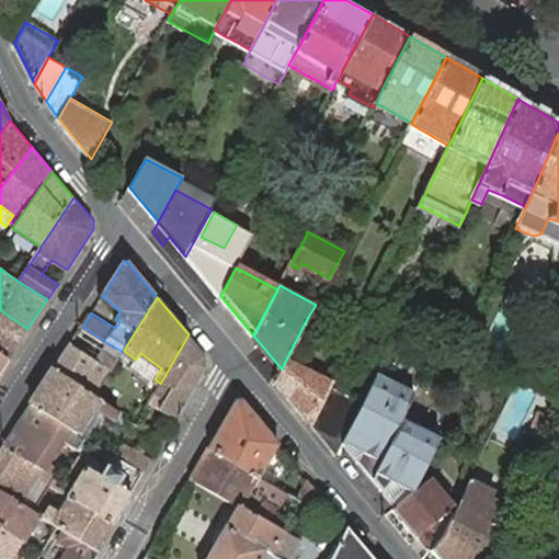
[(0,310),(0,353),(9,358),(27,329),(0,310)]
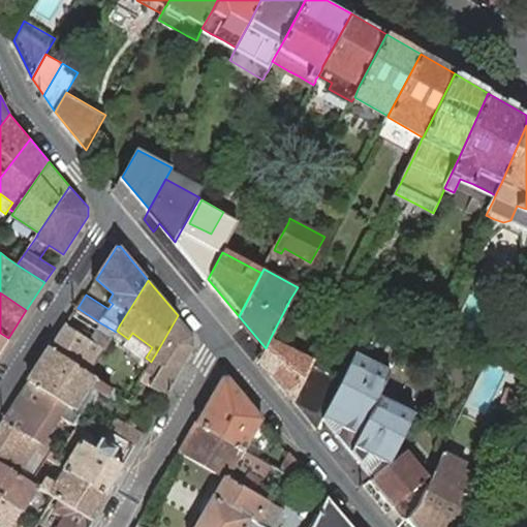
[(193,335),(178,315),(157,351),(151,362),(148,368),(157,374),(151,385),(166,394),(194,344),(193,335)]
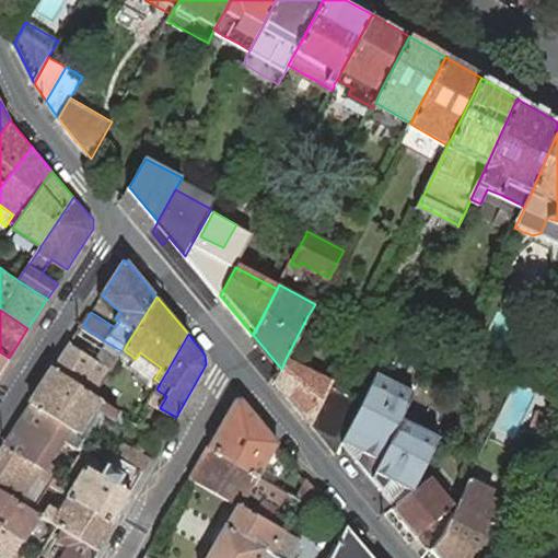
[(96,359),(70,343),(54,369),(94,394),(123,351),(107,343),(96,359)]
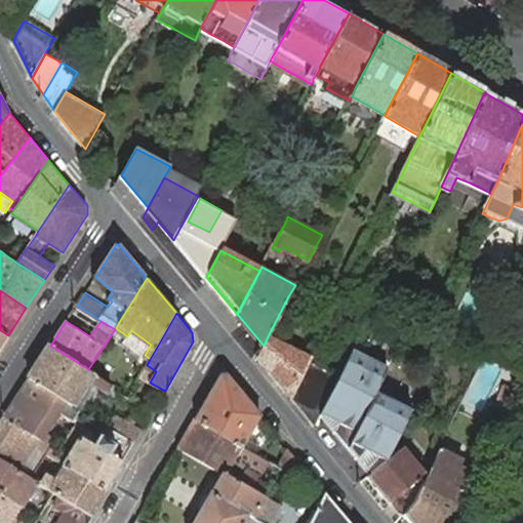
[(0,348),(8,335),(0,330),(0,348)]
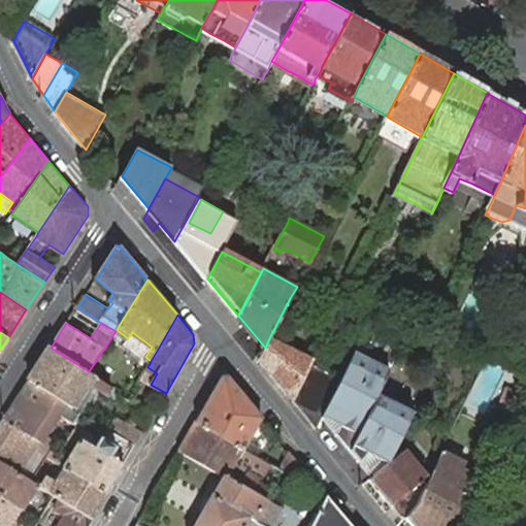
[(128,338),(126,343),(145,357),(152,347),(132,332),(128,338)]
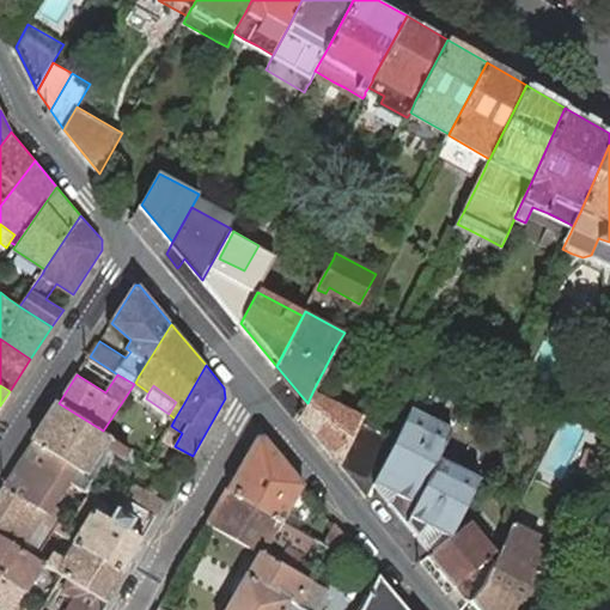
[(364,416),(313,390),(307,403),(302,415),(341,463),(342,461),(361,421),(364,416)]
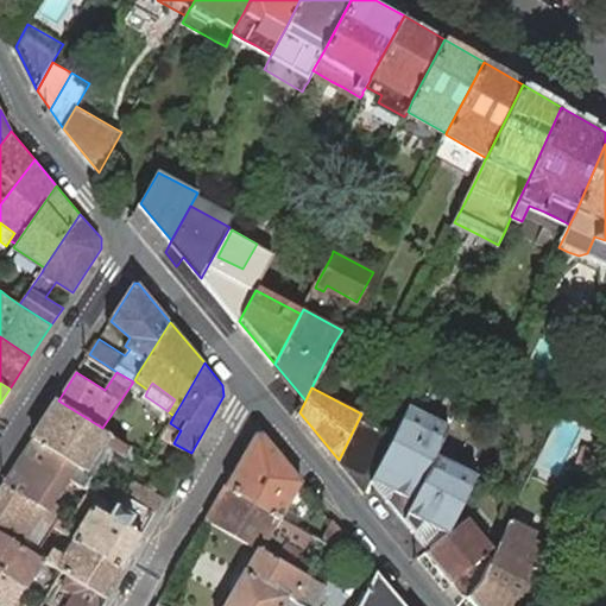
[(102,428),(58,401),(35,437),(84,468),(86,468),(95,474),(99,467),(89,461),(103,440),(124,453),(130,446),(102,428)]
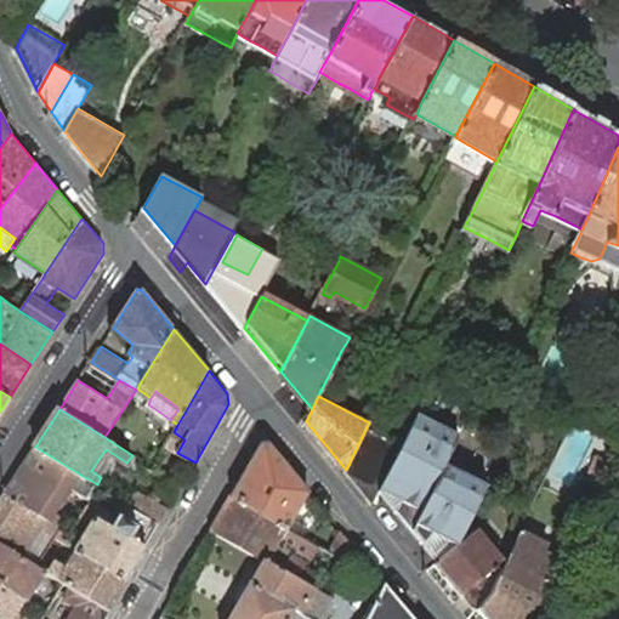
[(418,412),(402,444),(380,489),(385,495),(413,529),(446,464),(461,433),(418,412)]
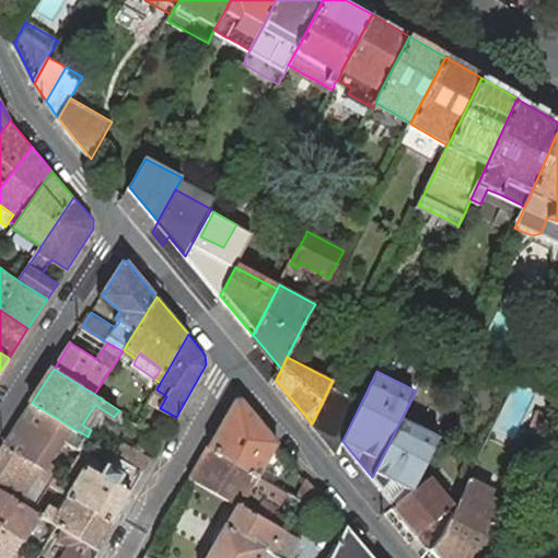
[(323,437),(336,452),(343,441),(362,400),(330,385),(313,421),(312,423),(323,437)]
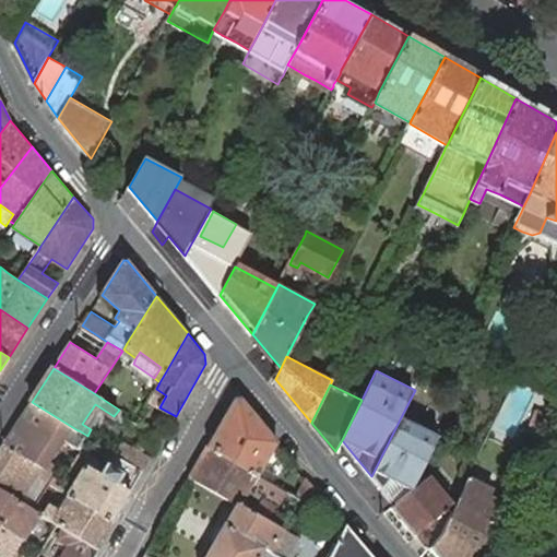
[(236,398),(209,445),(260,475),(280,442),(241,398),(236,398)]
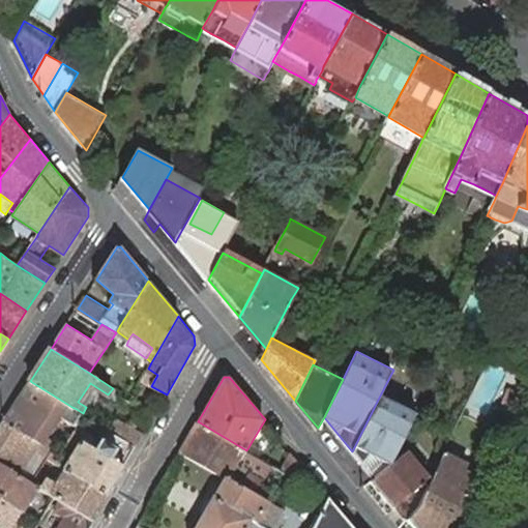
[(74,408),(30,381),(4,420),(49,446),(54,440),(47,436),(64,409),(71,413),(75,408),(74,408)]
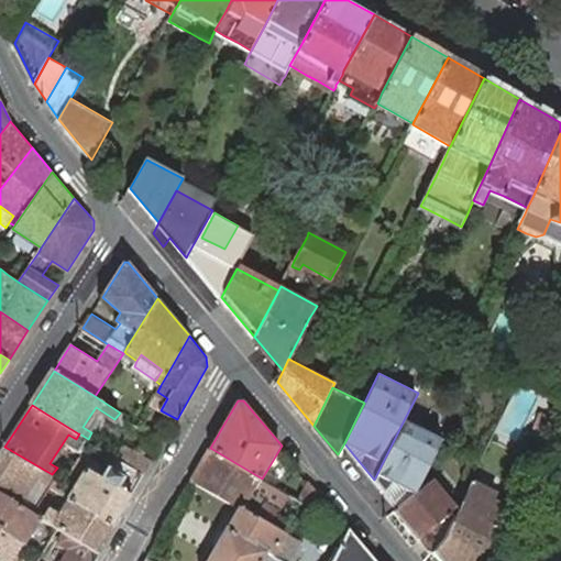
[(540,441),(553,416),(540,410),(529,436),(540,441)]
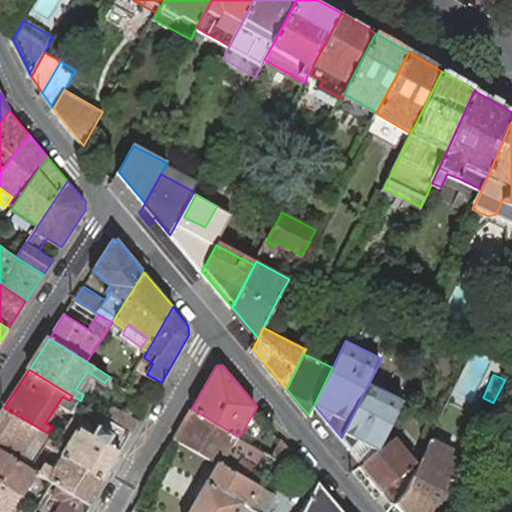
[(368,384),(341,438),(363,463),(378,451),(389,432),(403,405),(404,402),(368,384)]
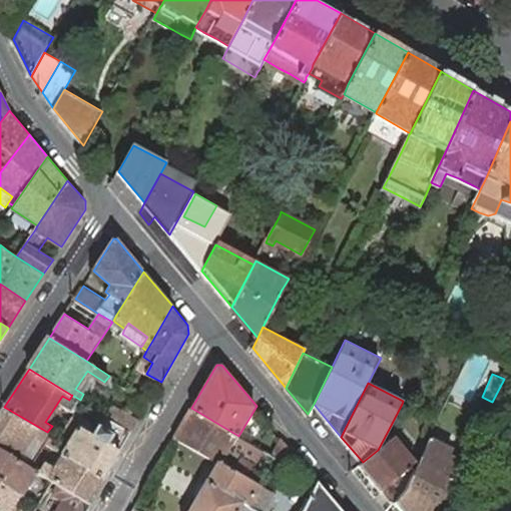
[(52,426),(69,400),(62,396),(45,422),(52,426)]
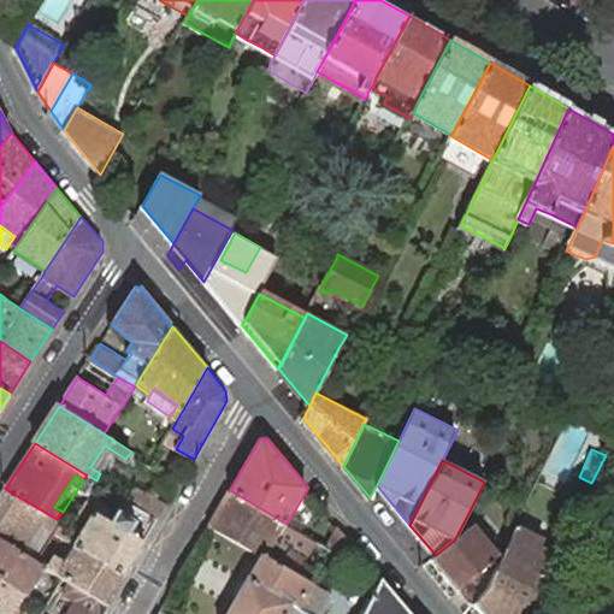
[(159,519),(167,503),(139,485),(130,501),(159,519)]
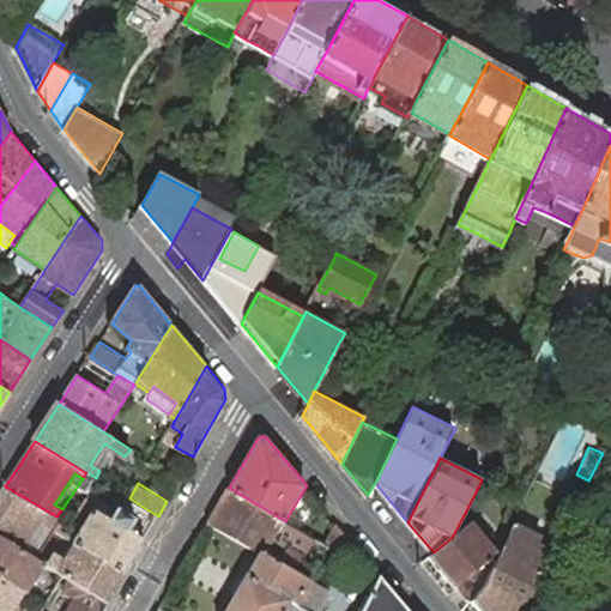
[(56,516),(5,487),(0,492),(0,534),(28,552),(31,546),(25,543),(41,520),(50,527),(56,516)]
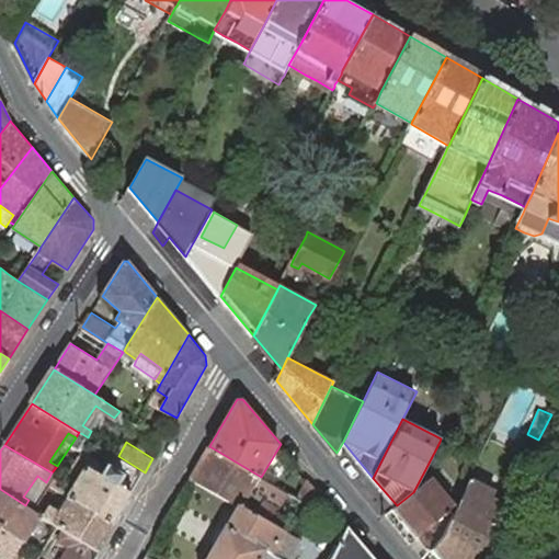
[(298,515),(305,502),(298,499),(261,477),(209,446),(192,478),(239,504),(243,506),(254,489),(298,515)]
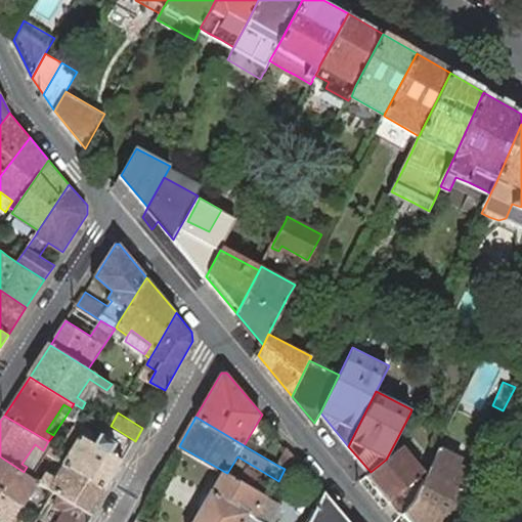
[(123,461),(135,441),(111,426),(110,426),(102,438),(100,437),(95,445),(86,439),(90,434),(75,425),(60,447),(72,454),(66,464),(106,489),(123,461)]
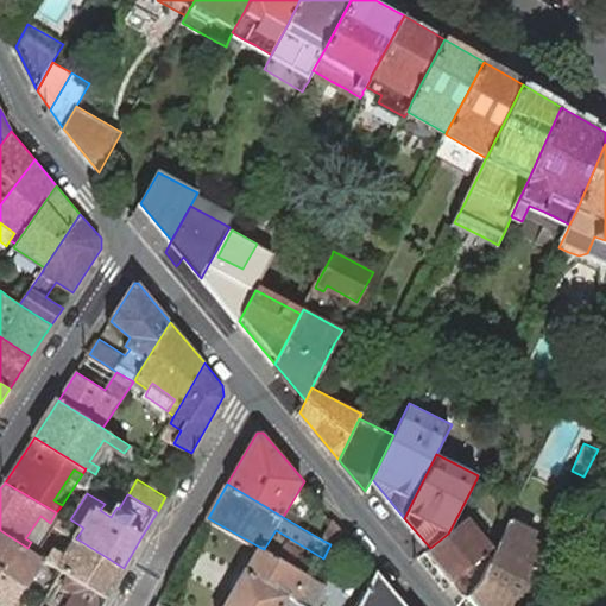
[(448,534),(466,519),(460,511),(448,534)]
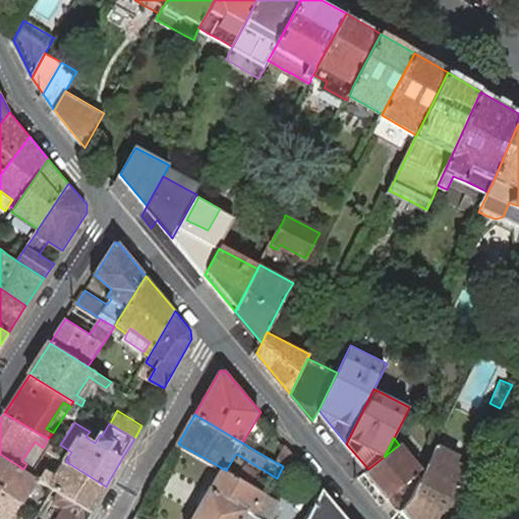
[(48,450),(65,461),(71,452),(60,445),(52,444),(48,450)]
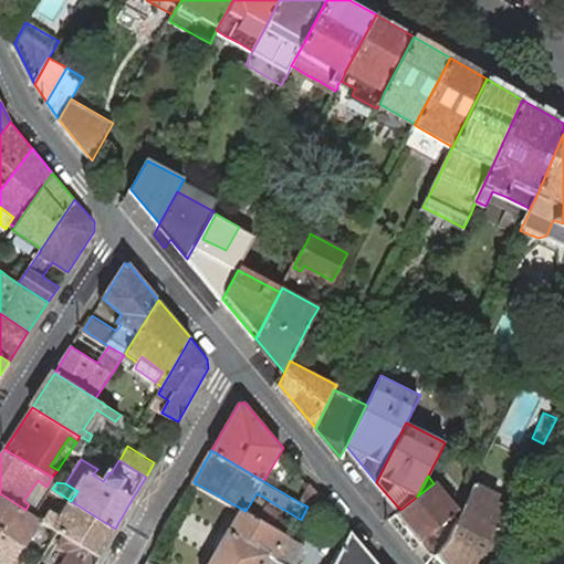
[(313,510),(321,494),(312,483),(301,503),(307,507),(313,510)]
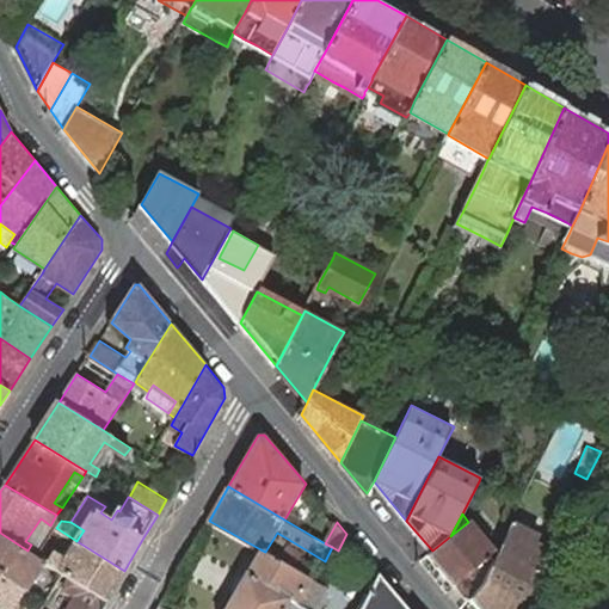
[(469,601),(471,598),(484,583),(494,559),(491,554),(494,552),(468,522),(450,536),(432,551),(430,554),(455,584),(469,601)]
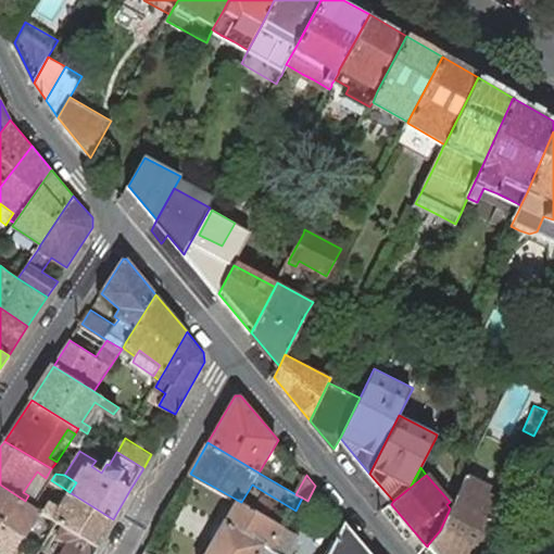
[(428,544),(436,553),(474,553),(502,503),(488,495),(491,488),(466,476),(450,508),(440,530),(428,544)]
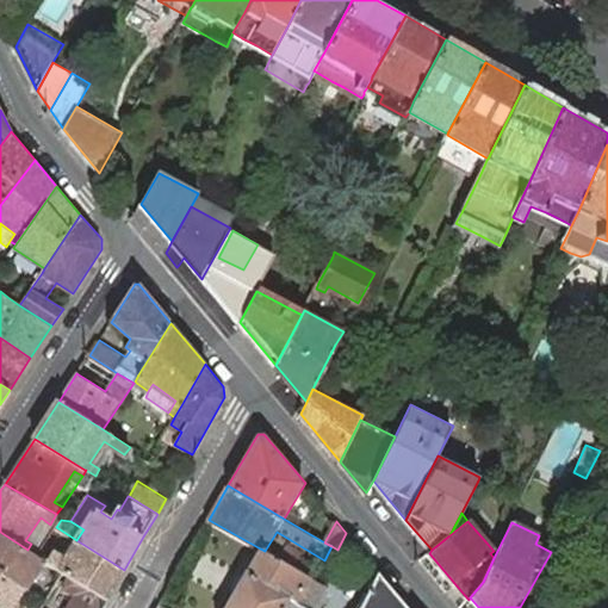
[(28,550),(0,532),(0,571),(25,588),(44,559),(37,556),(28,550)]
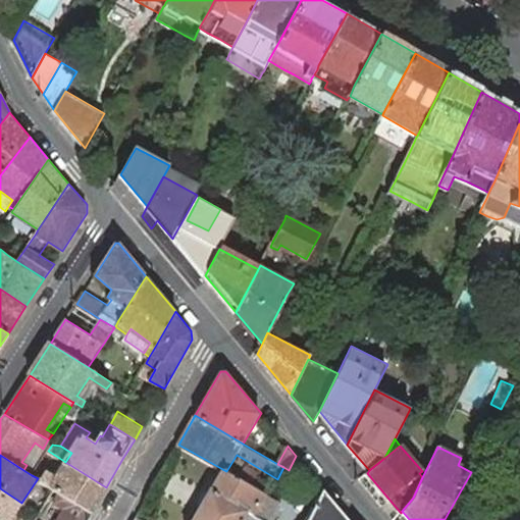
[(93,512),(106,487),(65,462),(57,476),(54,480),(44,474),(36,469),(32,475),(38,478),(41,480),(55,489),(62,494),(93,512)]
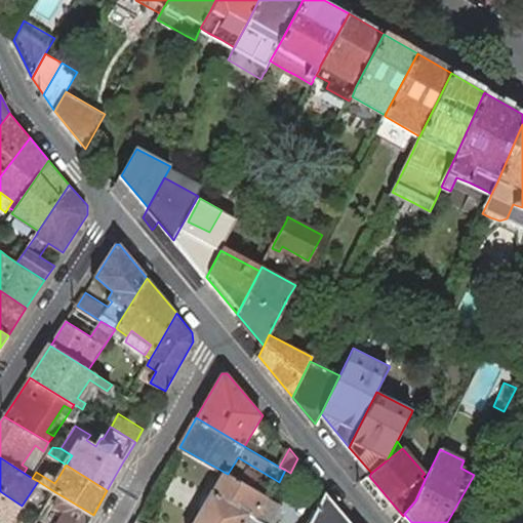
[(228,474),(224,472),(193,522),(244,522),(250,515),(254,517),(265,522),(270,522),(276,514),(281,505),(270,498),(267,496),(228,474)]
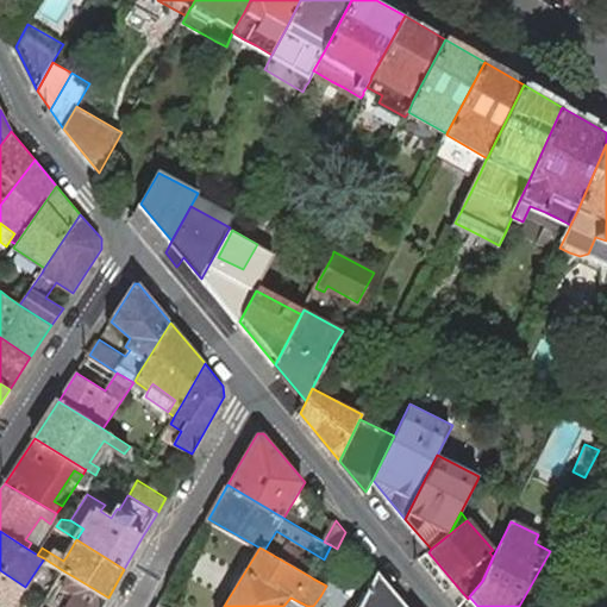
[(25,587),(0,570),(0,606),(12,606),(7,604),(10,599),(16,602),(25,587)]
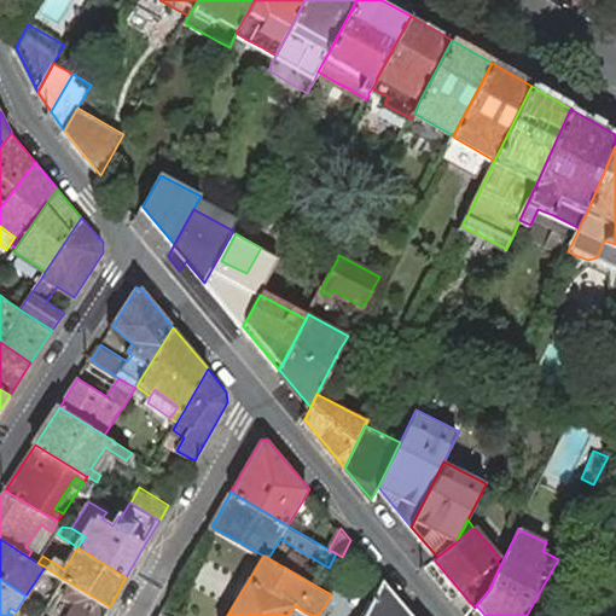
[(103,615),(110,606),(74,585),(68,593),(74,596),(70,600),(79,605),(71,615),(103,615)]
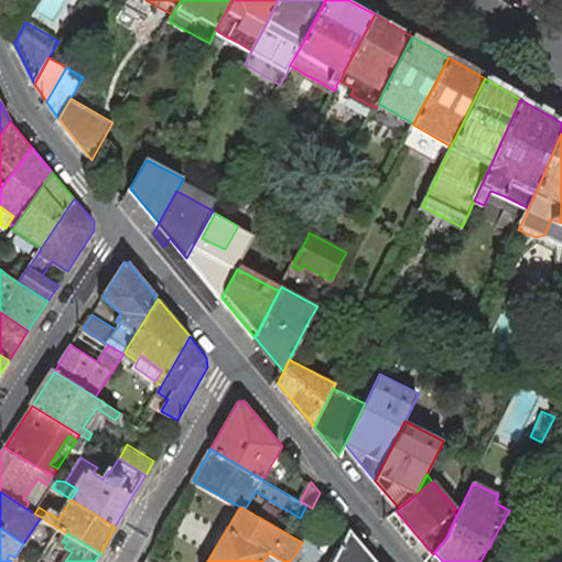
[(368,551),(346,539),(334,561),(368,561),(364,560),(368,551)]
